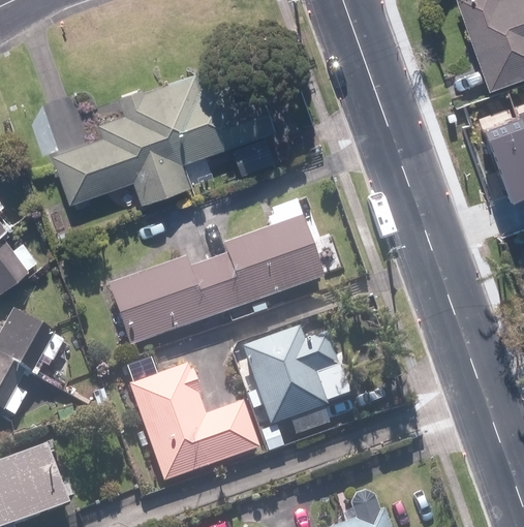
[(456,0),(489,89),(523,75),(523,0),(456,0)]
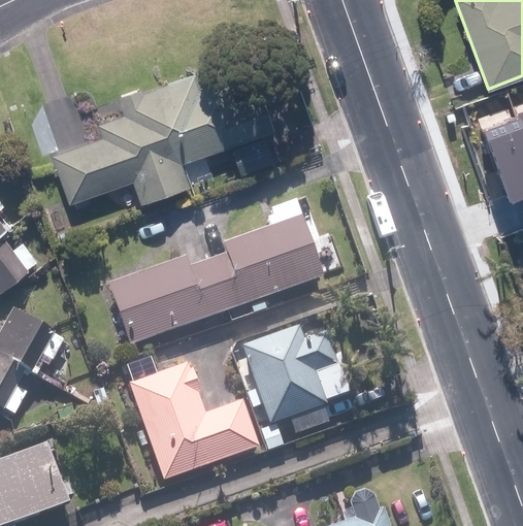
[(97,123),(102,135),(52,154),(69,202),(133,178),(141,202),(190,185),(182,162),(274,129),(259,89),(234,97),(227,76),(199,87),(194,72),(142,91),(141,87),(119,95),(125,112),(97,123)]
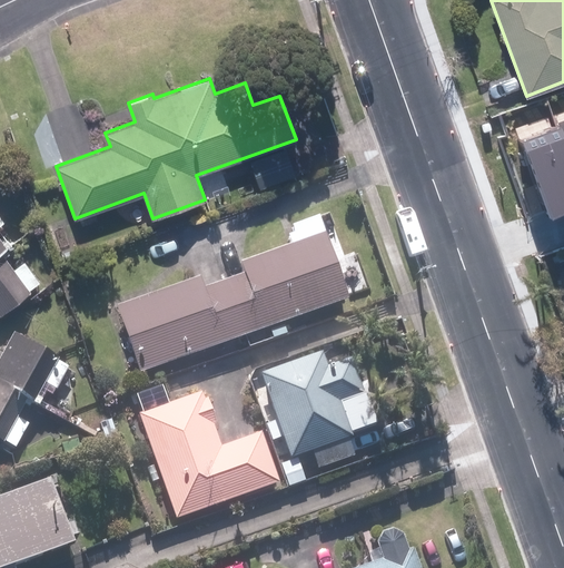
[(530,140),(558,219),(563,217),(563,128),(530,140)]
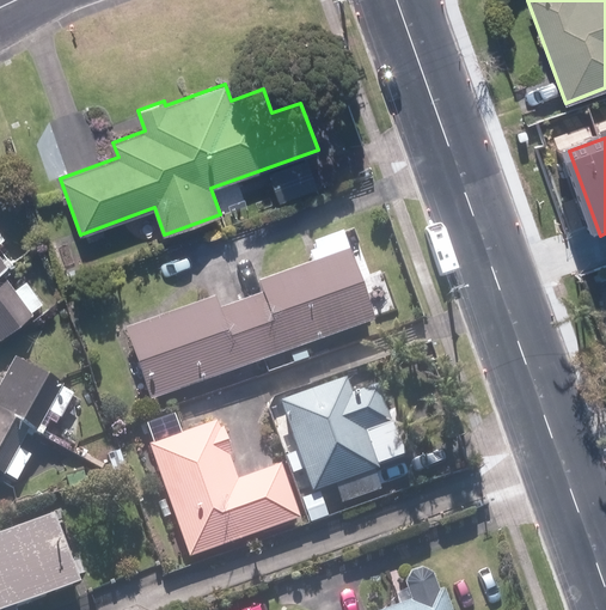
[(282,352),(374,321),(349,250),(259,281),(263,293),(244,300),(264,358),(269,371),(287,365),(282,352)]
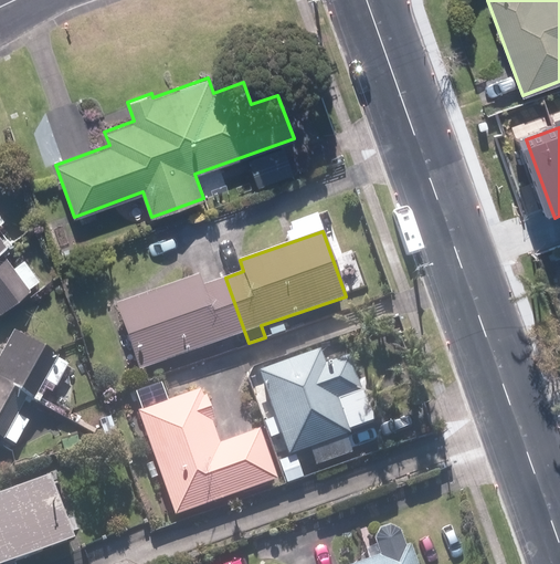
[(16,268),(0,246),(0,309),(30,288),(42,279),(28,259),(16,268)]
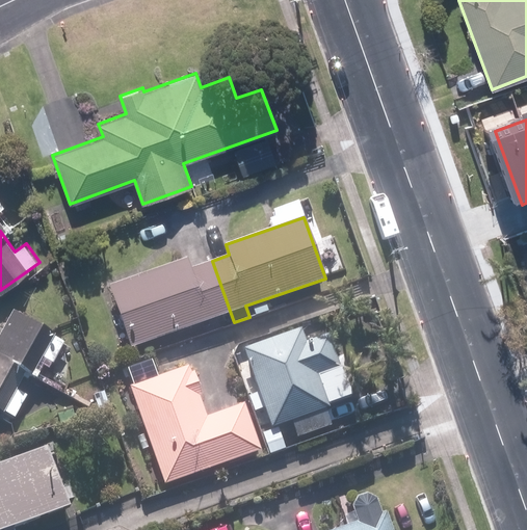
[(230,311),(212,261),(191,268),(187,258),(109,285),(131,345),(230,311)]
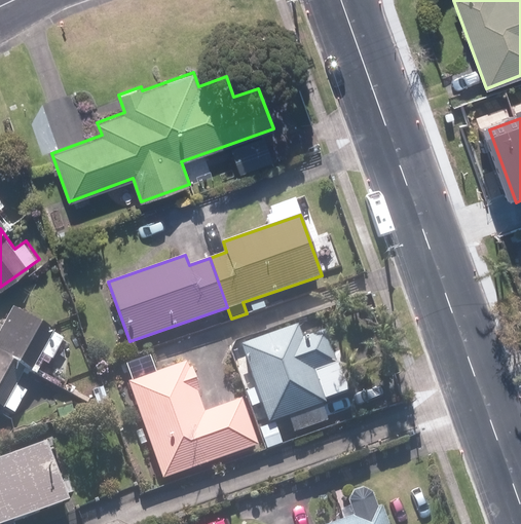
[(11,307),(0,329),(0,349),(28,365),(34,368),(54,330),(11,307)]
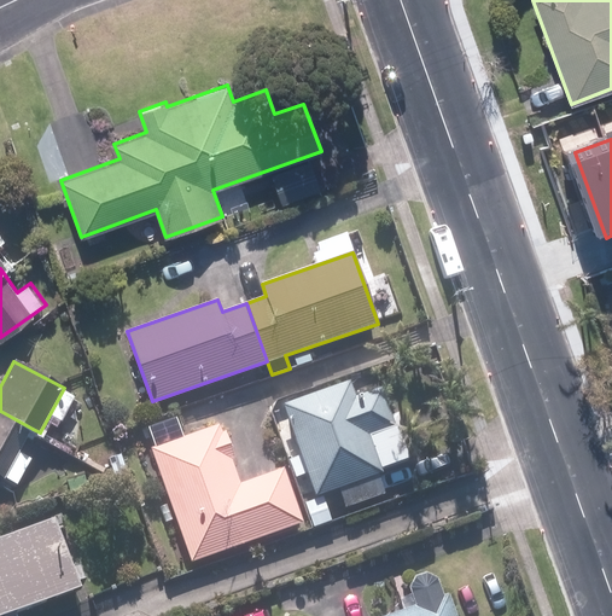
[(348,382),(280,406),(299,463),(292,465),(298,483),(308,480),(314,498),(339,489),(347,506),(384,492),(378,475),(382,474),(367,434),(394,424),(380,388),(355,397),(348,382)]
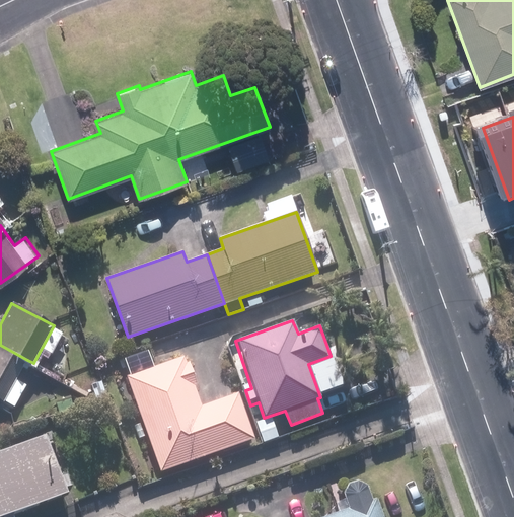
[(0,398),(5,401),(27,360),(0,345),(0,398)]
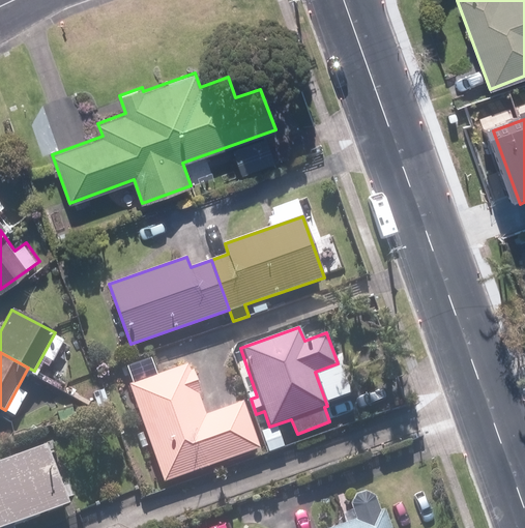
[(198,394),(201,393),(193,371),(190,372),(187,364),(130,384),(164,480),(258,447),(242,402),(205,415),(198,394)]
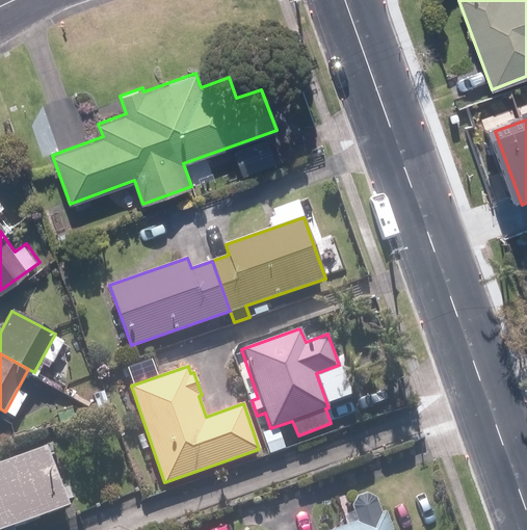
[(44,447),(0,462),(0,528),(64,505),(44,447)]
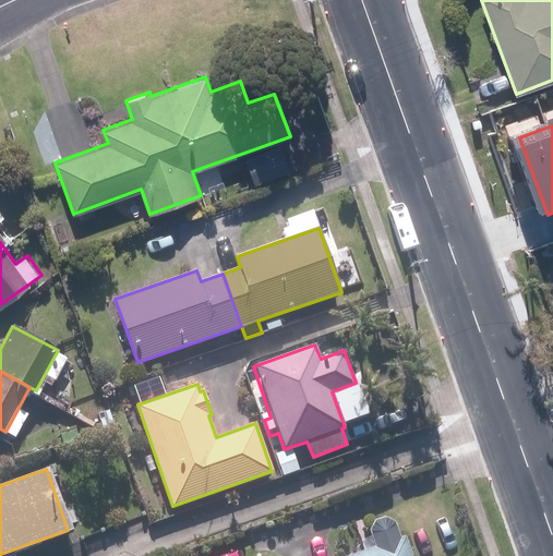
[(374,546),(346,555),(410,555),(403,535),(398,538),(393,521),(384,518),(374,520),(369,531),(374,546)]
